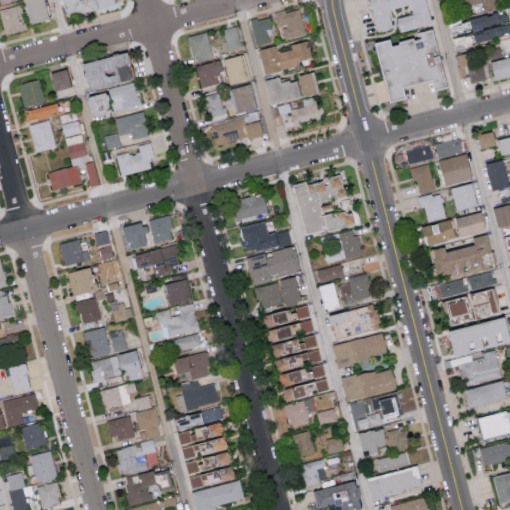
[(23,0),(30,25),(49,21),(44,0),(23,0)]
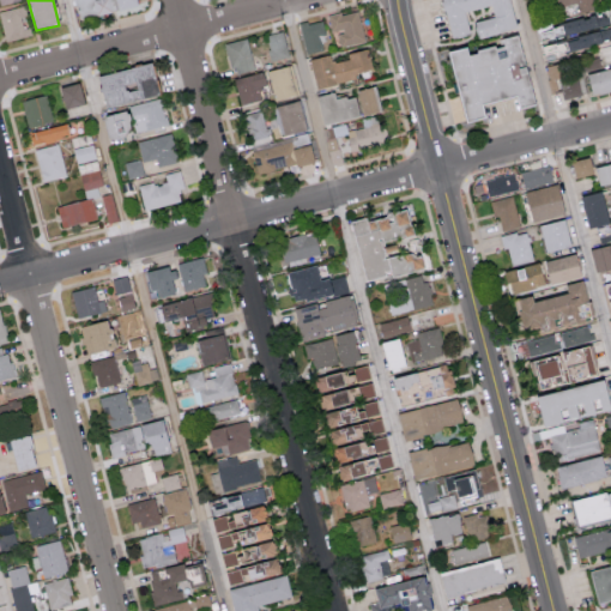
[(76,0),(82,20),(140,7),(138,0),(100,0),(97,1),(96,0),(76,0)]
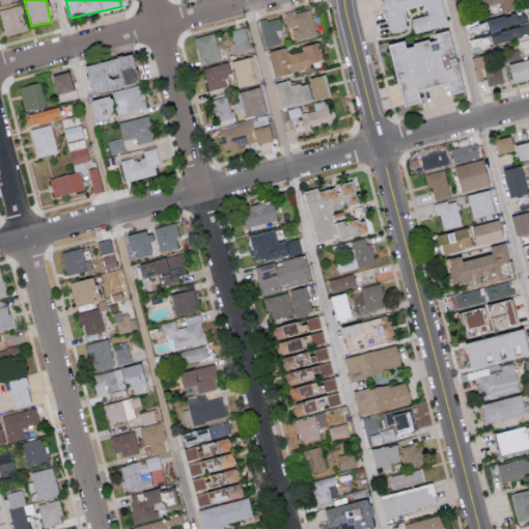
[(415,33),(448,25),(442,0),(382,0),(391,34),(408,30),(404,11),(426,6),(429,16),(412,20),(415,33)]
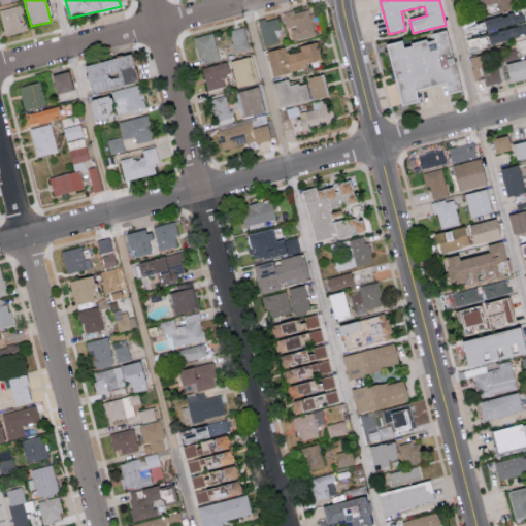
[(501,12),(518,7),(515,0),(480,0),(483,8),(498,3),(501,12)]
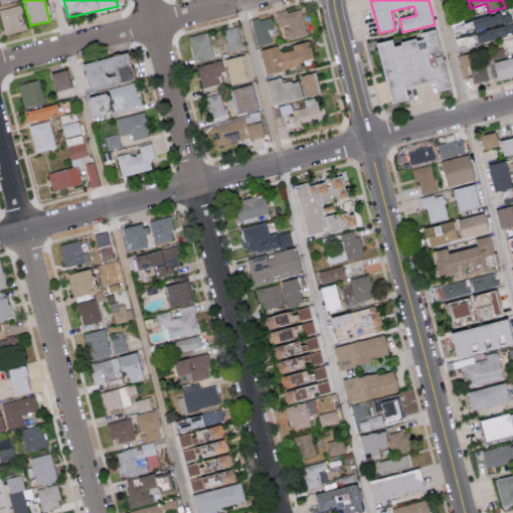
[(22,15),(23,15),(21,6),(1,10),(5,35),(25,32),(22,15)]
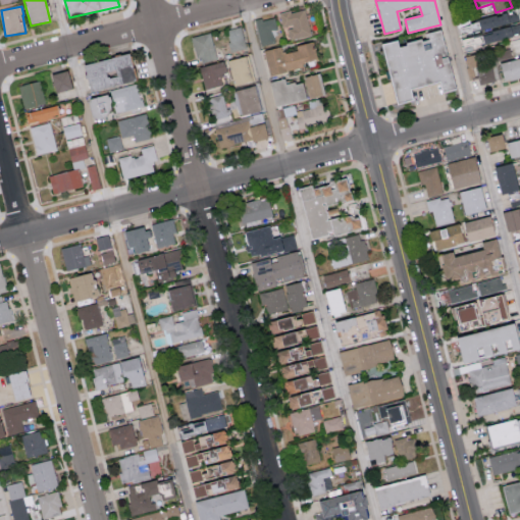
[(284,30),(288,29),(292,42),(313,37),(306,9),(280,15),(284,30)]
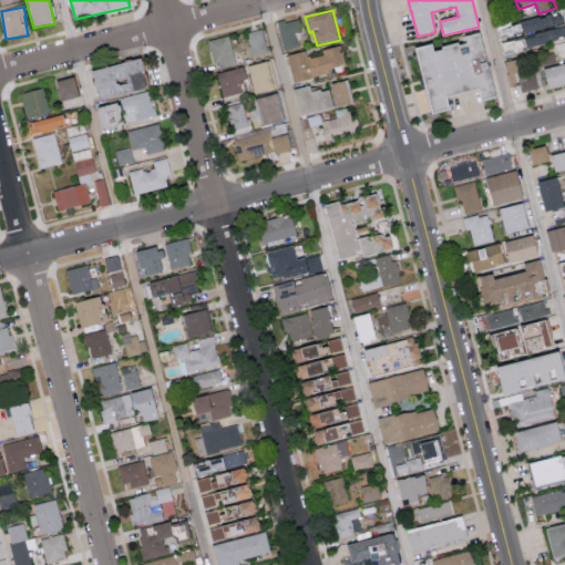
[(506,53),(564,40),(564,13),(501,27),(506,53)]
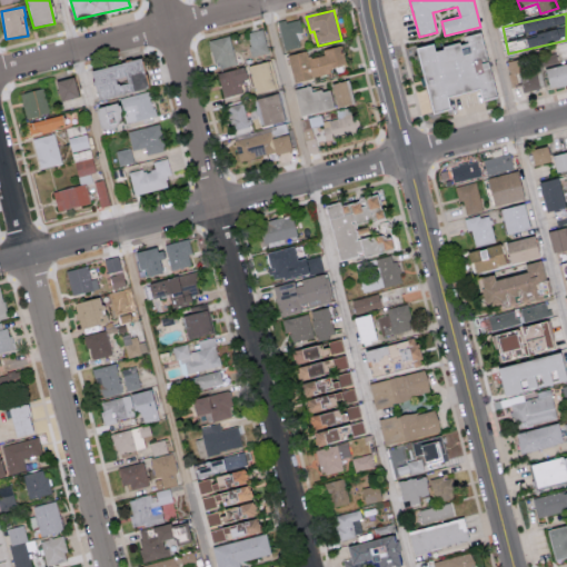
[(306,46),(299,20),(279,25),(286,51),(306,46)]
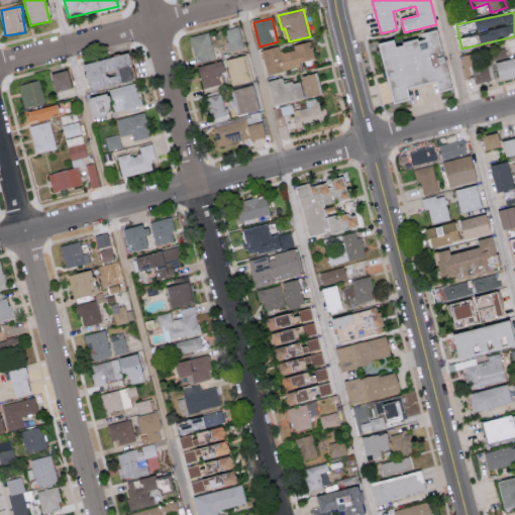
[(244,49),(241,27),(226,30),(229,52),(244,49)]
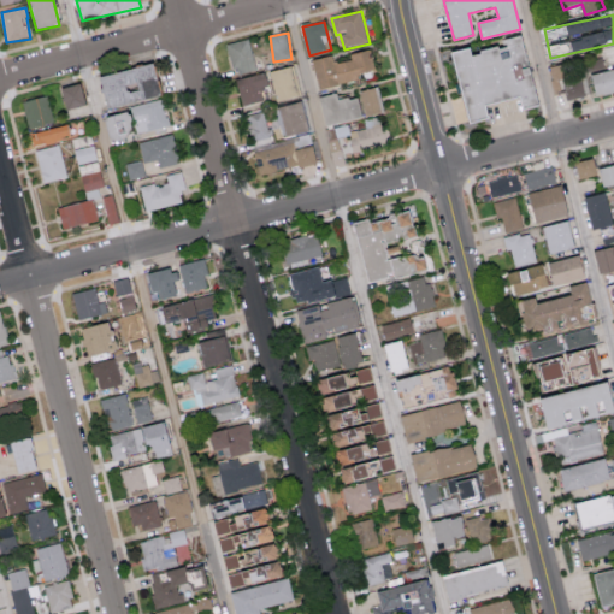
[(450,52),(466,123),(486,119),(483,105),(518,98),(520,110),(536,106),(521,35),(503,39),(505,46),(470,53),(468,47),(450,52)]
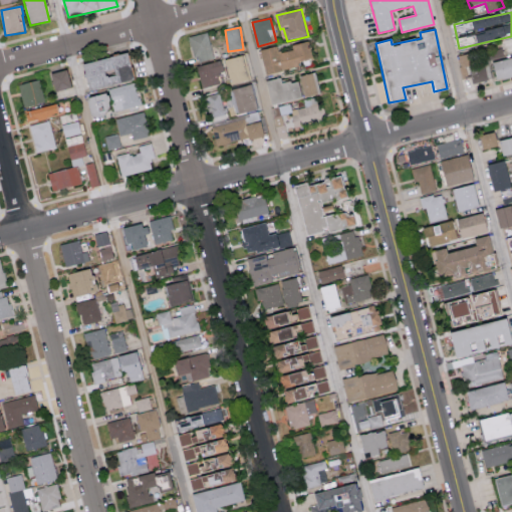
[(196,63),(214,60),(209,33),(191,37),(196,63)]
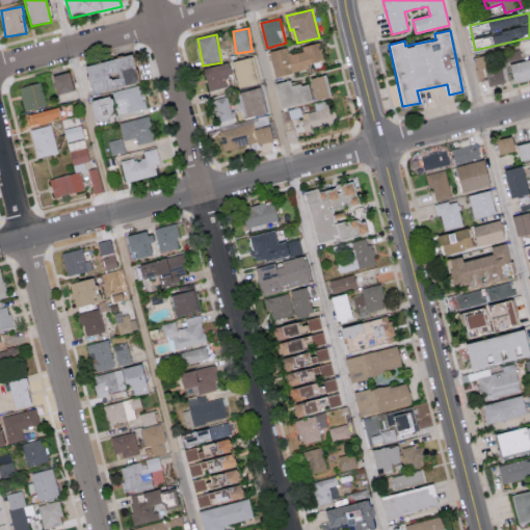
[(274,75),(324,65),(320,44),(301,47),(303,53),(289,56),(288,48),(269,52),(274,75)]
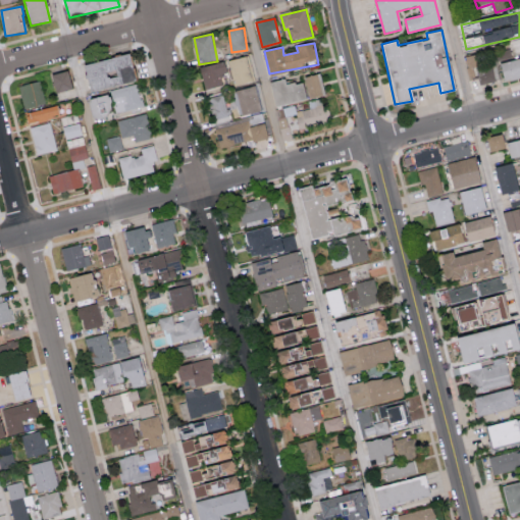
[(84,65),(91,93),(137,82),(130,54),(84,65)]
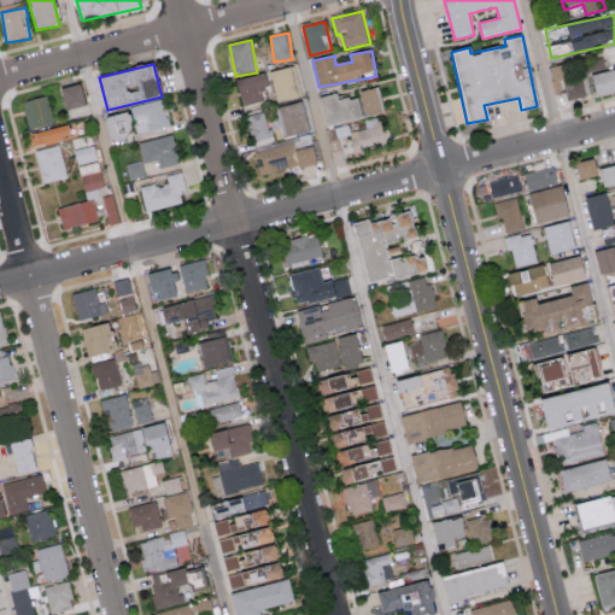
[(277,103),(299,97),(292,66),(269,72),(277,103)]
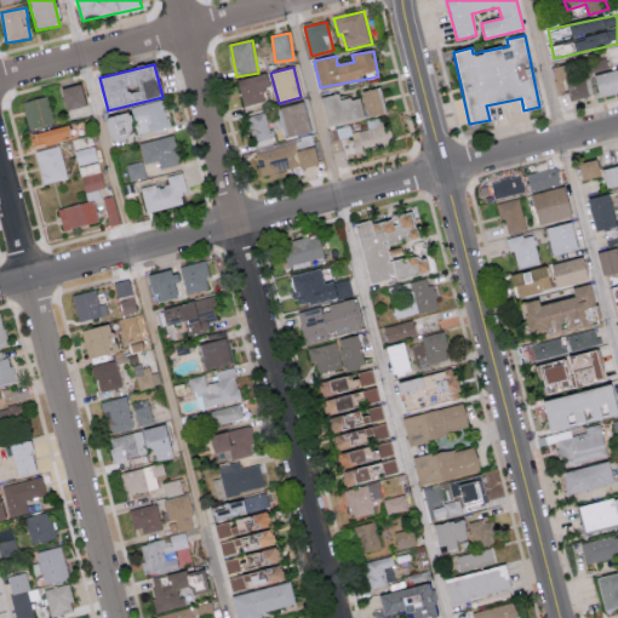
[(617,69),(594,76),(599,98),(617,93),(617,69)]
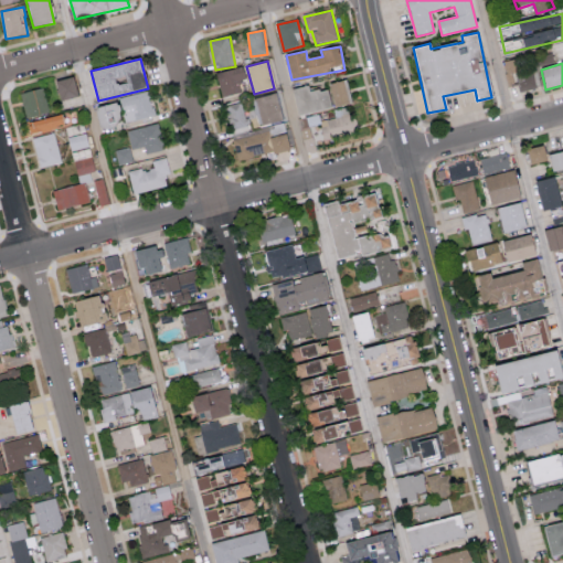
[(240,80),(247,78),(244,67),(216,74),(223,98),(243,93),(240,80)]
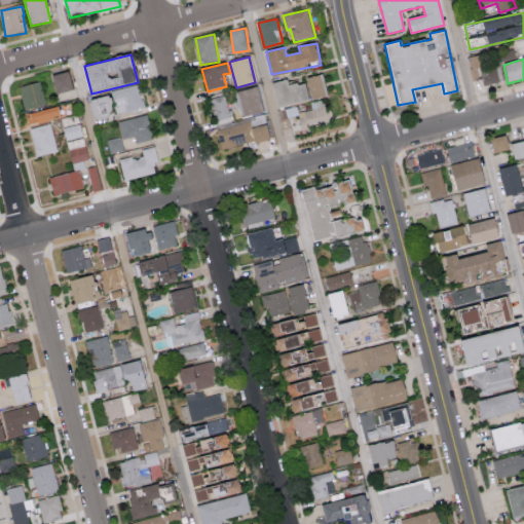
[(482,68),(484,85),(503,82),(501,66),(482,68)]
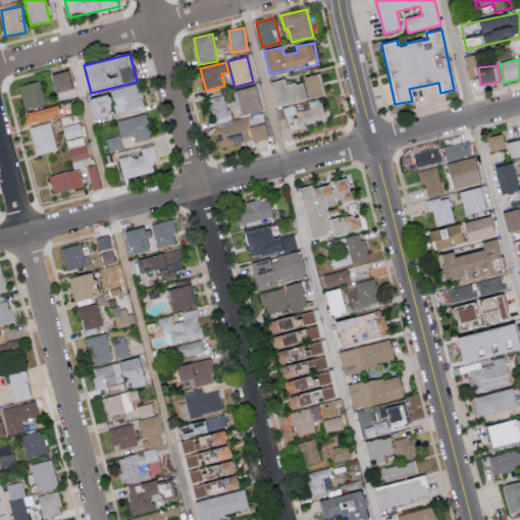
[(55,93),(73,90),(69,71),(51,74),(55,93)]
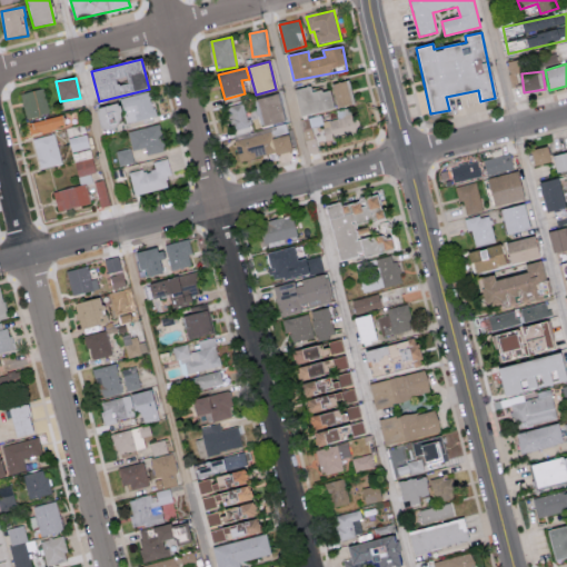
[(337,108),(354,105),(350,81),(332,85),(337,108)]
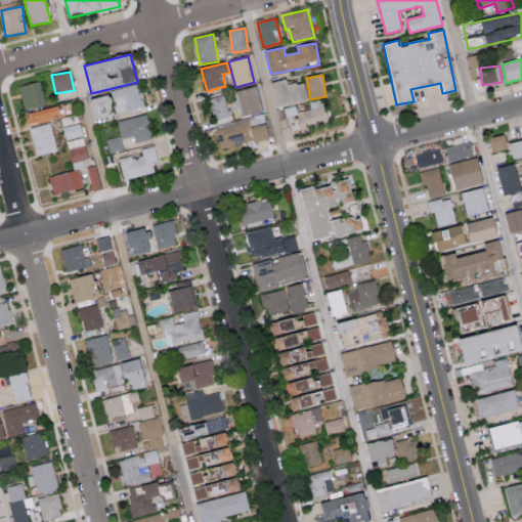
[(304,82),(288,86),(287,80),(269,84),(275,107),(308,100),(304,82)]
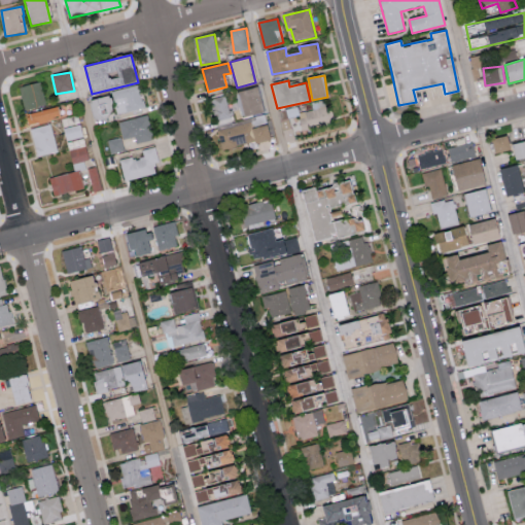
[(20,86),(25,110),(45,105),(41,82),(20,86)]
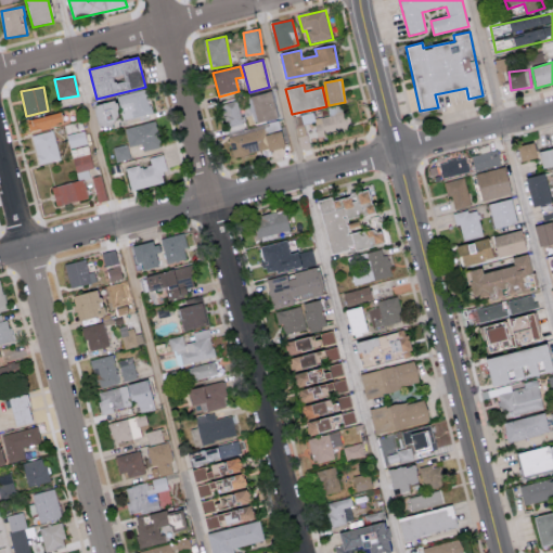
[(154,116),(149,91),(120,95),(125,120),(154,116)]
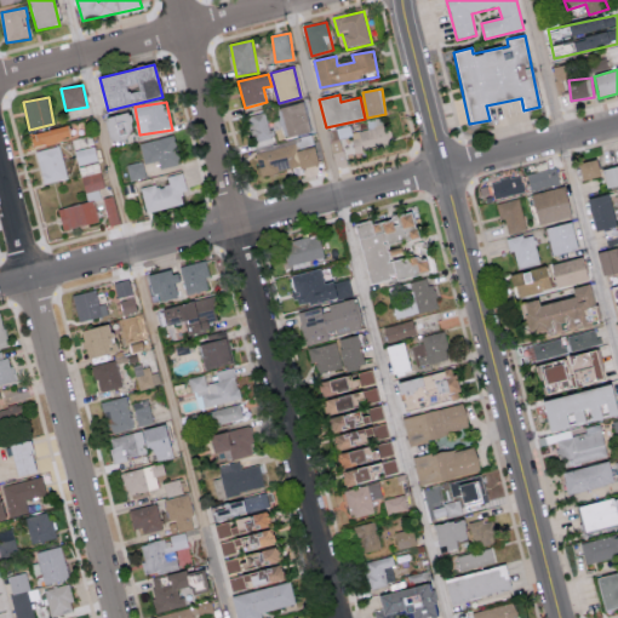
[(280,108),(287,138),(310,132),(303,103),(280,108)]
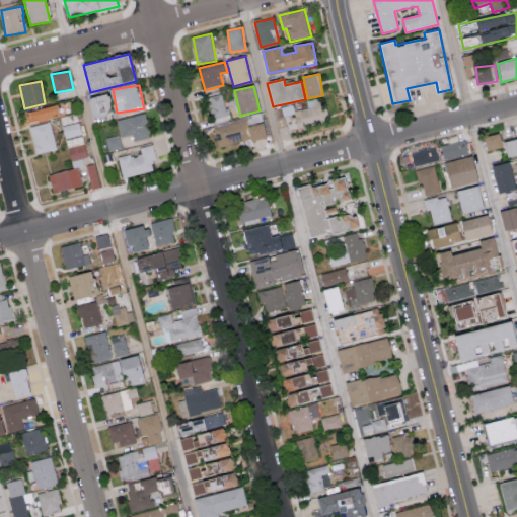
[(87,99),(93,120),(114,114),(107,93),(87,99)]
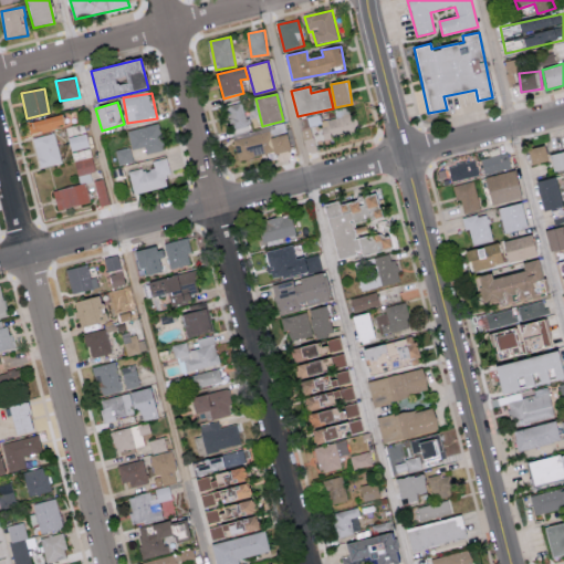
[(232,133),(249,131),(246,104),(228,106),(232,133)]
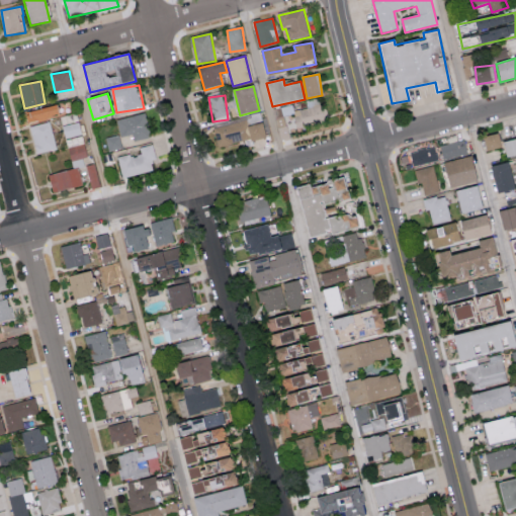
[(309,109),(295,111),(297,125),(330,121),(328,108),(322,108),(321,100),(308,102),(309,109)]
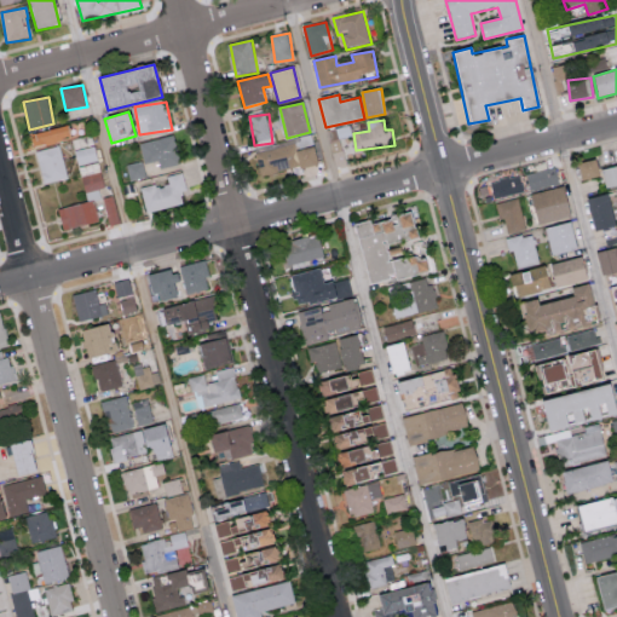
[(71,138),(68,126),(30,136),(33,148),(71,138)]
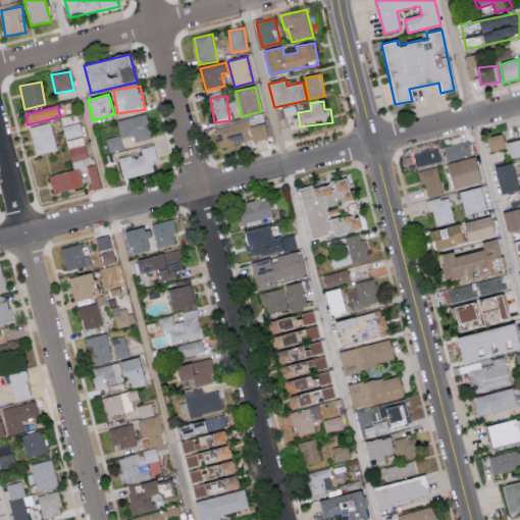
[(279,124),(288,122),(287,117),(298,115),(296,107),(277,111),(279,124)]
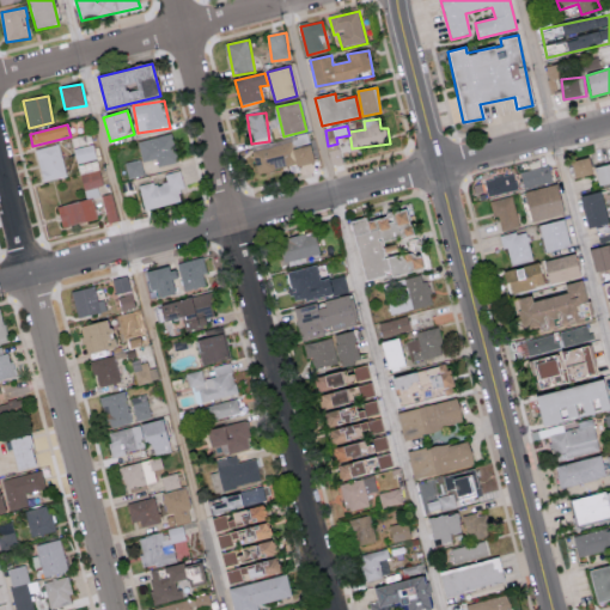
[(157,159),(159,168),(181,162),(172,134),(140,144),(145,163),(157,159)]
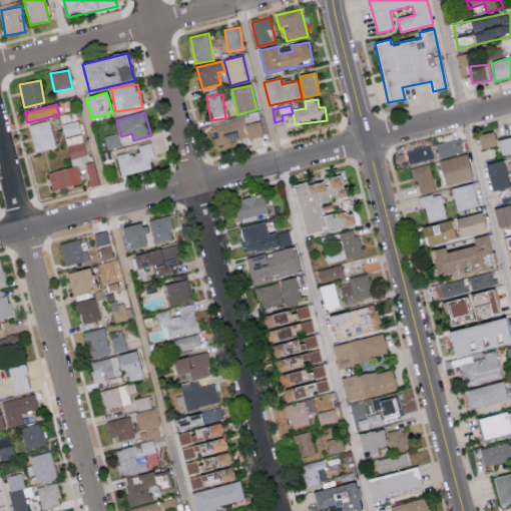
[(61,116),(62,125),(79,121),(78,113),(61,116)]
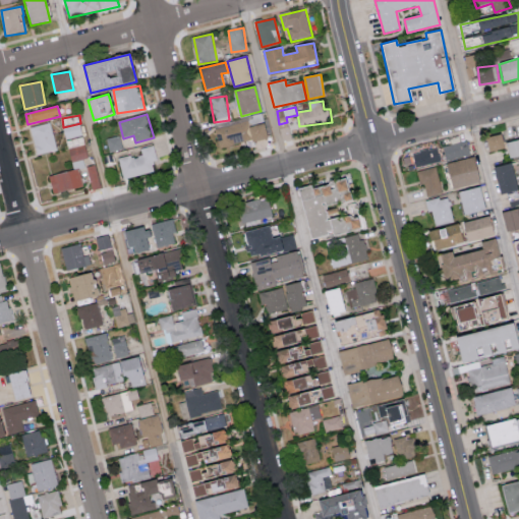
[(268,137),(263,117),(215,128),(220,150),(268,137)]
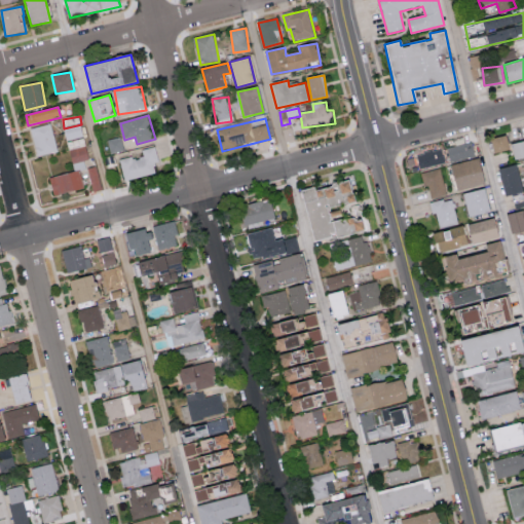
[(38,157),(59,152),(52,124),(31,129),(38,157)]
